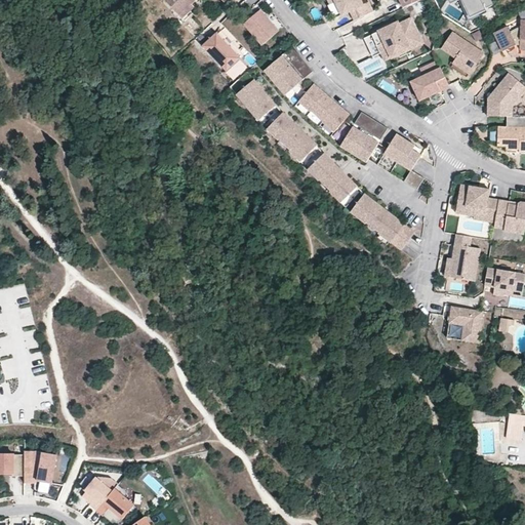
[(196,0),(165,0),(180,15),(192,4),(196,0)]
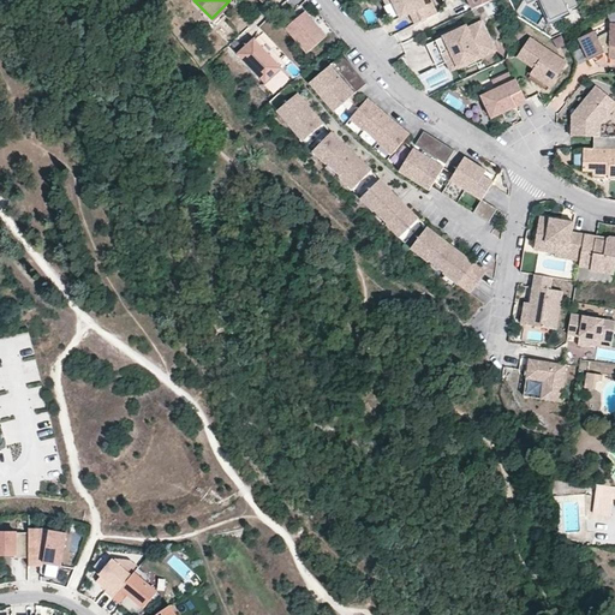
[(393,0),(394,0),(402,17),(411,13),(417,10),(422,21),(436,15),(430,3),(425,5),(423,0),(393,0)]
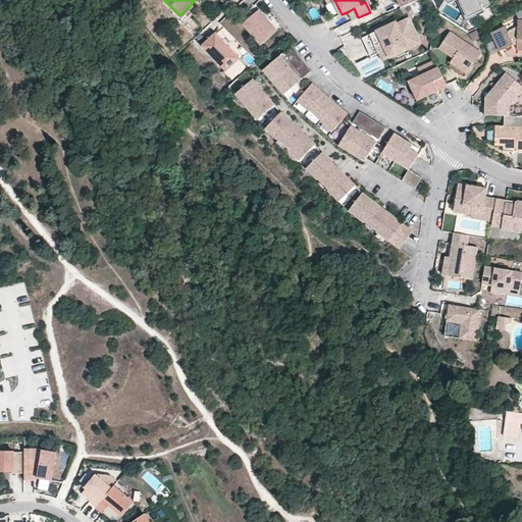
[(455,0),(464,16),(487,4),(485,0),(441,0),(444,3),(451,0),(455,0)]
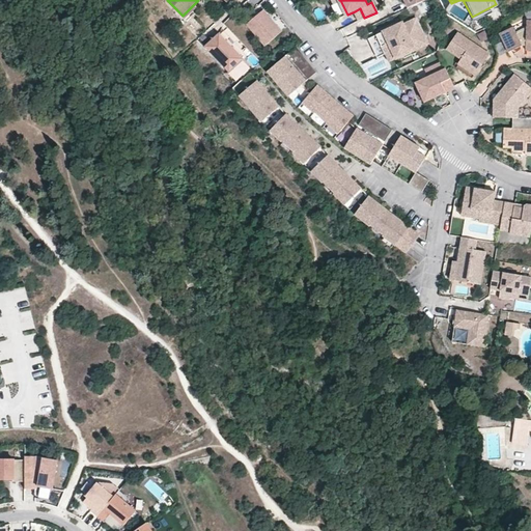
[(194,4),(183,16),(188,21),(196,14),(193,10),(197,7),(194,4)]
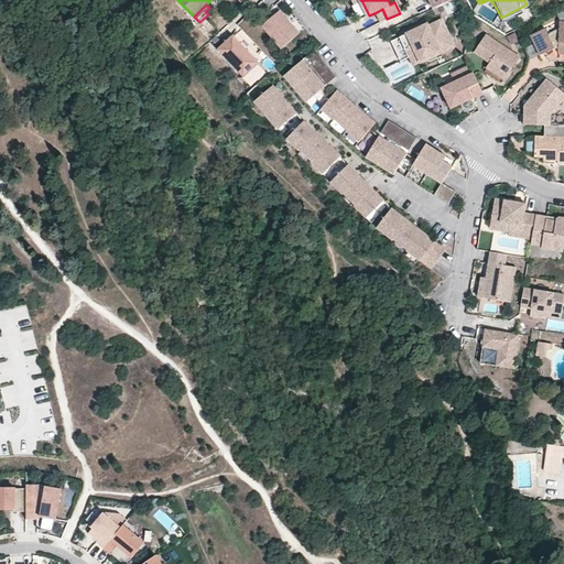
[(381,22),(387,19),(382,9),(377,12),(381,22)]
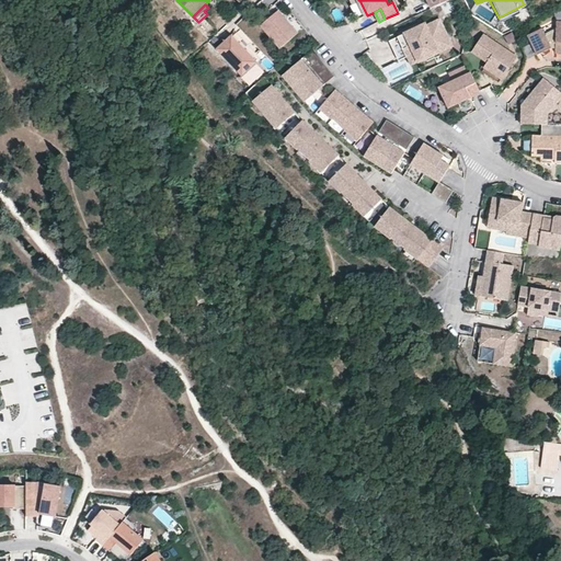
[(281,48),(298,33),(278,10),(261,25),(281,48)]
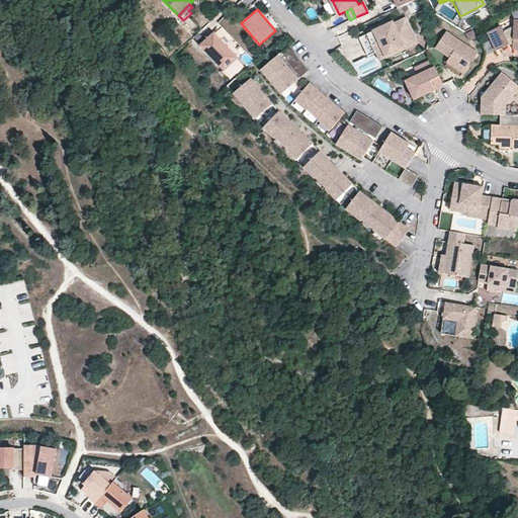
[(418,42),(407,17),(394,23),(393,21),(390,23),(391,25),(386,27),(385,25),(360,37),(369,56),(376,53),(383,49),(386,57),(418,42)]
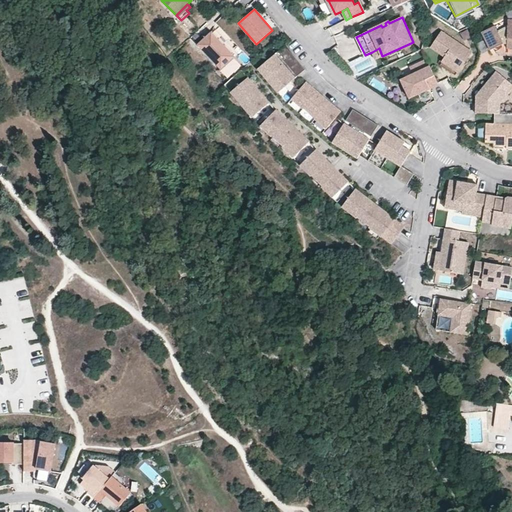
[(482,32),(491,50),(497,47),(499,50),(495,51),(511,52),(511,19),(507,19),(507,27),(498,32),(495,26),(482,32)]
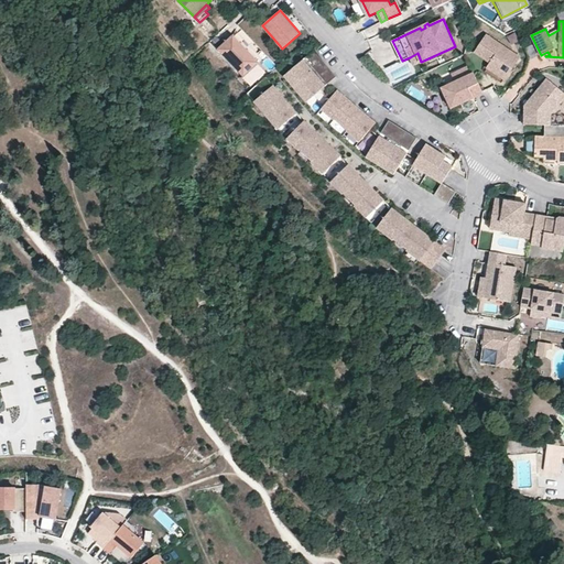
[(487,34),(476,52),(492,62),(491,64),(508,75),(519,57),(502,47),(503,45),(487,34)]
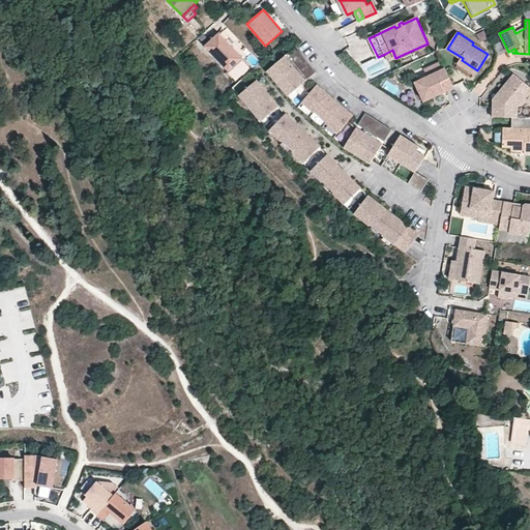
[(243,59),(219,34),(206,47),(230,71),(243,59)]
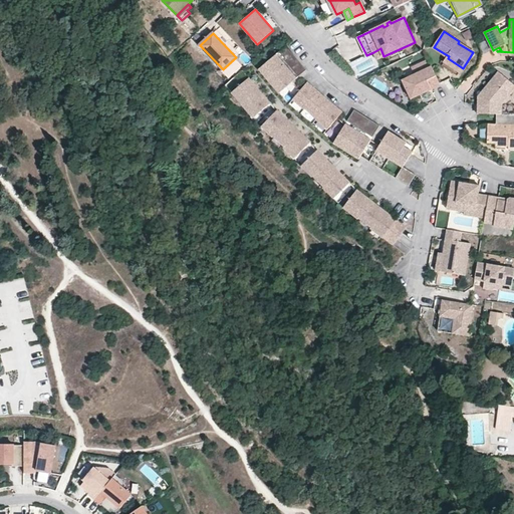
[(279,93),(307,69),(286,46),(259,69),(279,93)]
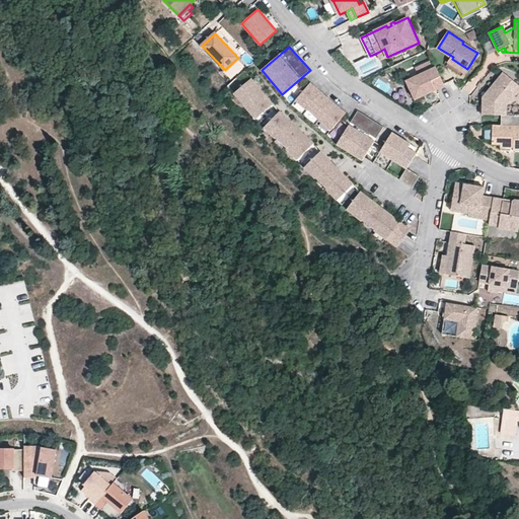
[(387,57),(384,49),(377,53),(381,61),(387,57)]
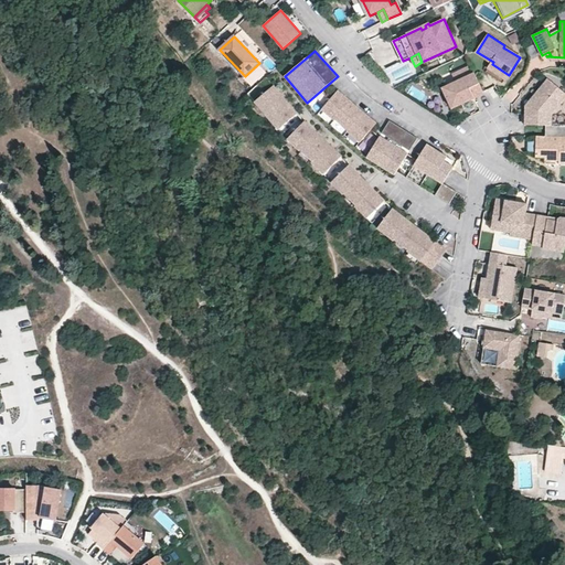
[(484,93),(475,73),(443,87),(452,108),(484,93)]
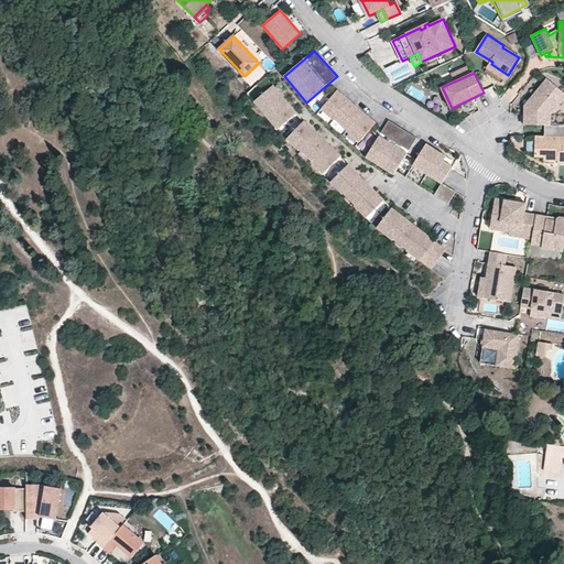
[(524,105),(524,125),(545,125),(551,125),(551,115),(563,98),(563,91),(546,78),(524,105)]
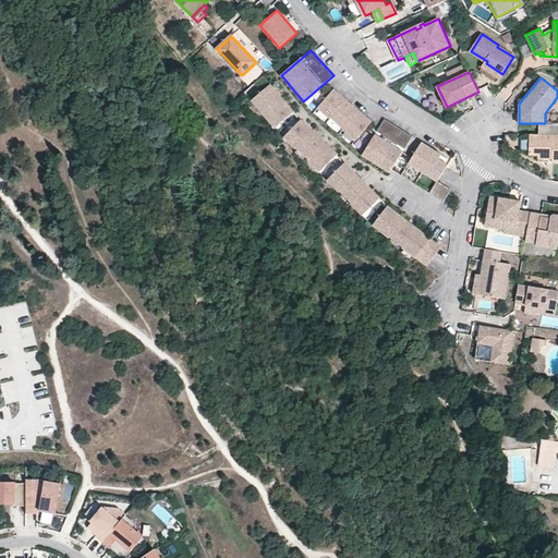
[(294,112),(283,99),(282,101),(277,95),(278,94),(270,85),(252,101),(252,102),(275,129),(294,112)]
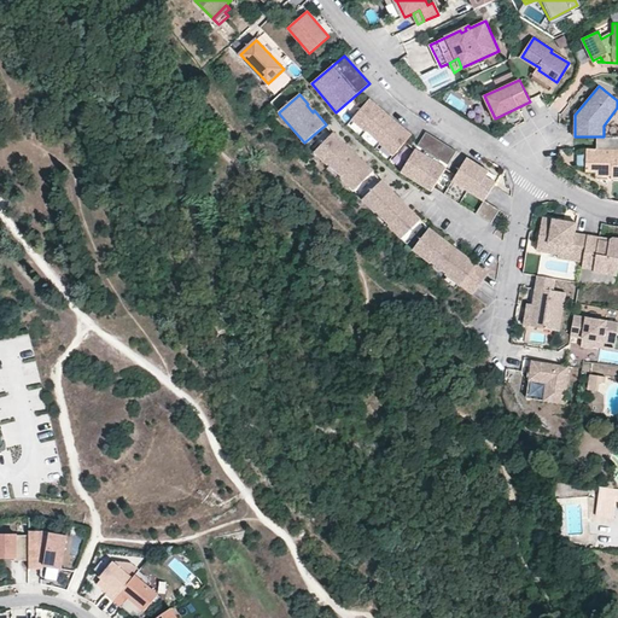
[(391,123),(378,111),(380,109),(366,97),(349,117),(348,118),(361,130),(362,129),(377,140),(375,141),(390,153),(408,132),(395,120),(391,123)]
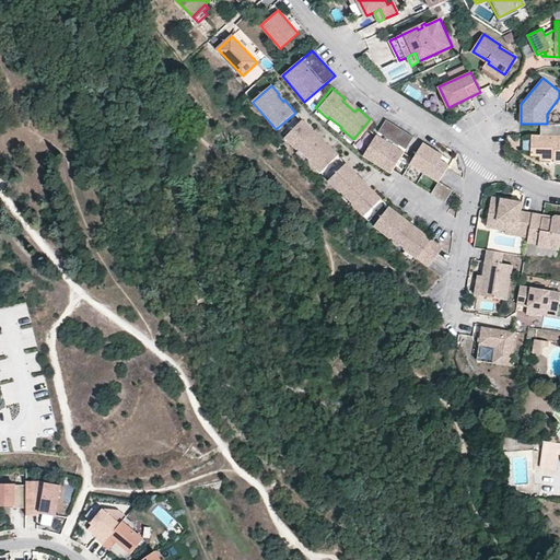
[(358,108),(345,98),(342,101),(354,112),(358,108)]
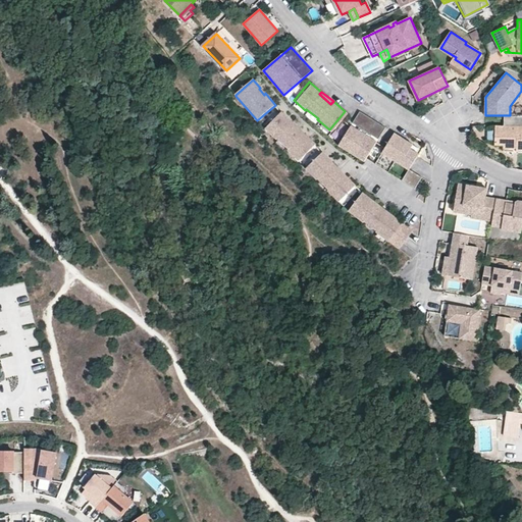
[(382,125),(357,109),(349,120),(375,137),(382,125)]
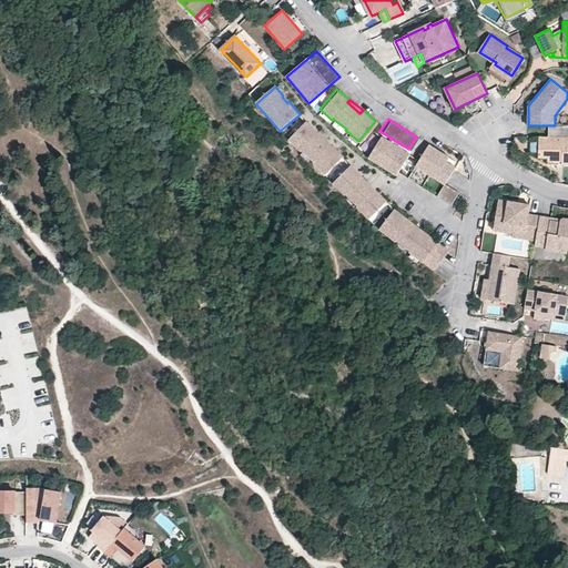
[(327,148),(315,137),(317,133),(305,122),(287,140),(300,152),(301,151),(313,162),(313,163),(325,174),(342,156),(330,144),(327,148)]
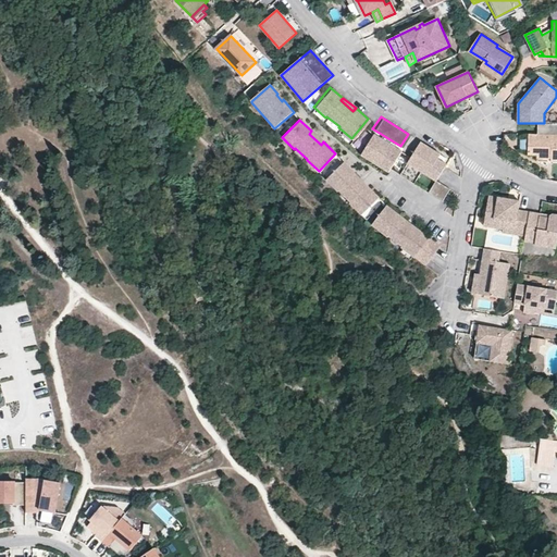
[(556,123),(544,123),(539,123),(539,134),(529,134),(529,155),(543,155),(543,158),(553,158),(553,161),(556,161),(556,123)]
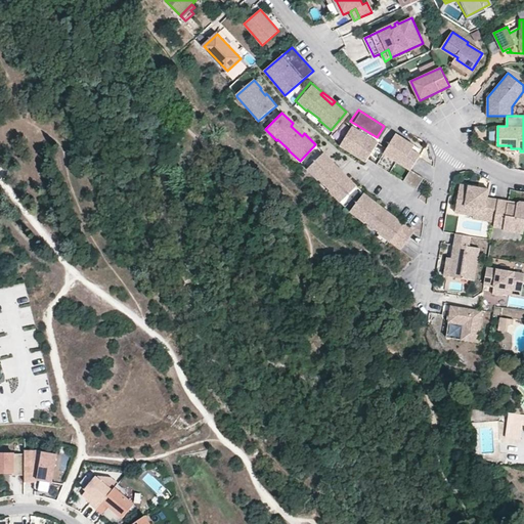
[(304,133),(293,123),(291,126),(302,136),(304,133)]
